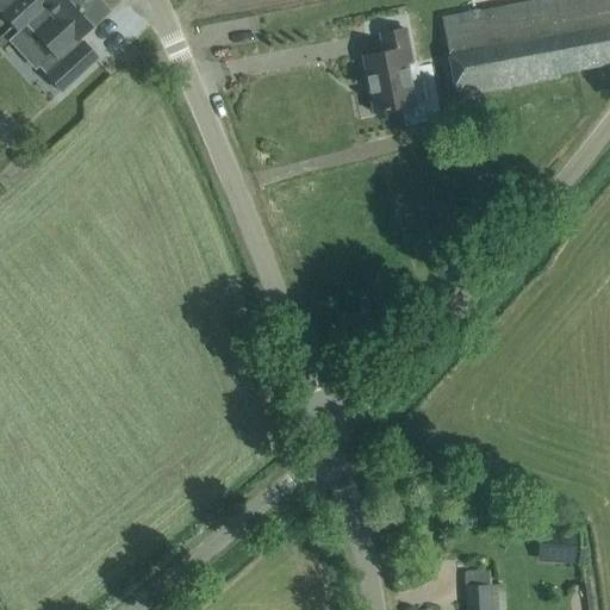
[(16,0),(2,13),(19,31),(26,25),(26,26),(27,25),(26,23),(50,0),(16,0)]
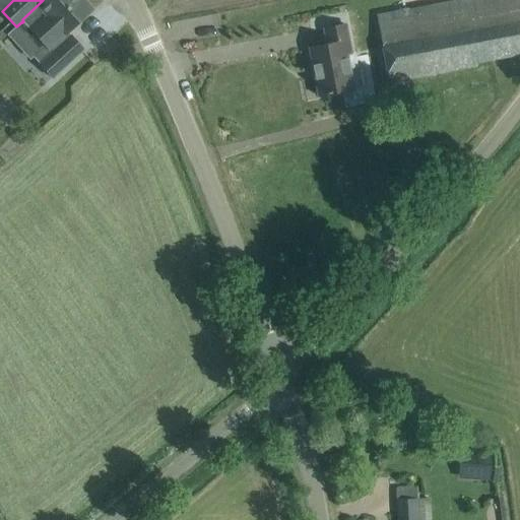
[(82,0),(43,0),(22,19),(23,21),(29,27),(28,28),(49,51),(50,50),(53,53),(40,65),(52,78),(83,49),(71,36),(69,38),(66,35),(92,10),(82,0)]
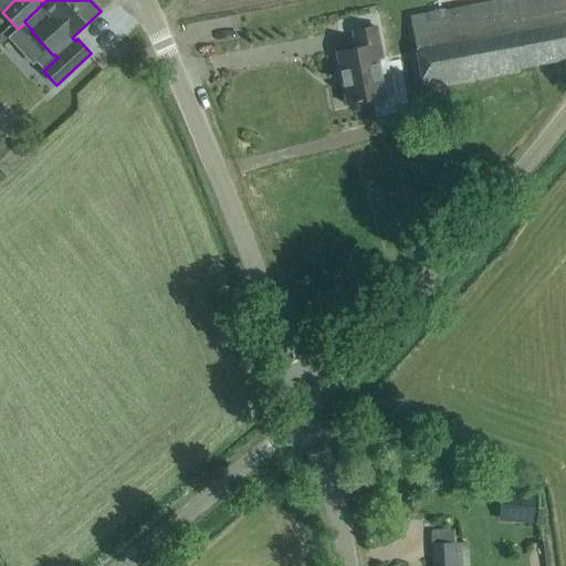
[(519,69),(565,59),(565,0),(502,0),(410,18),(423,90),(519,72),(519,69)]
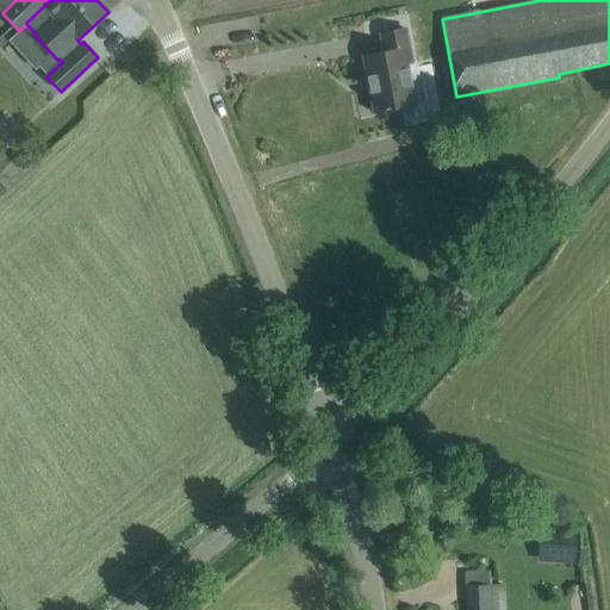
[(363,56),(374,112),(414,105),(405,63),(411,62),(405,29),(380,33),(384,53),(363,56)]
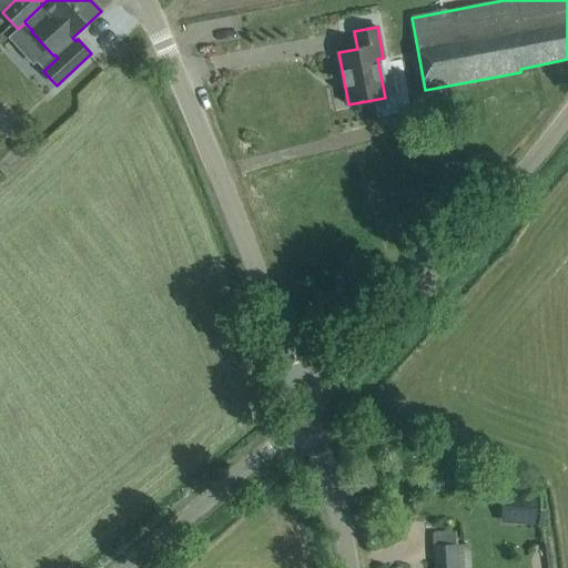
[(459,480),(447,480),(447,493),(459,492),(459,480)]
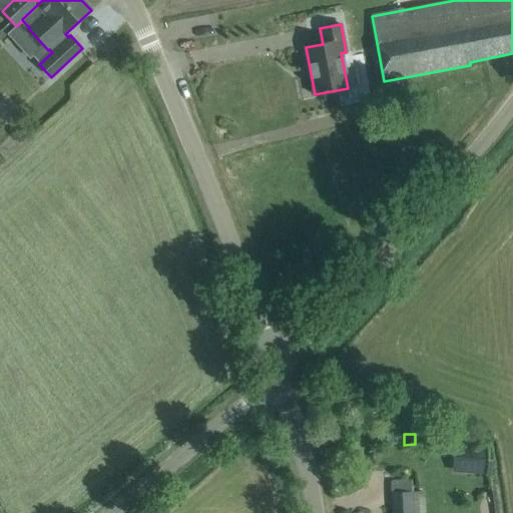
[(451,457),(451,472),(481,473),(482,458),(451,457)]
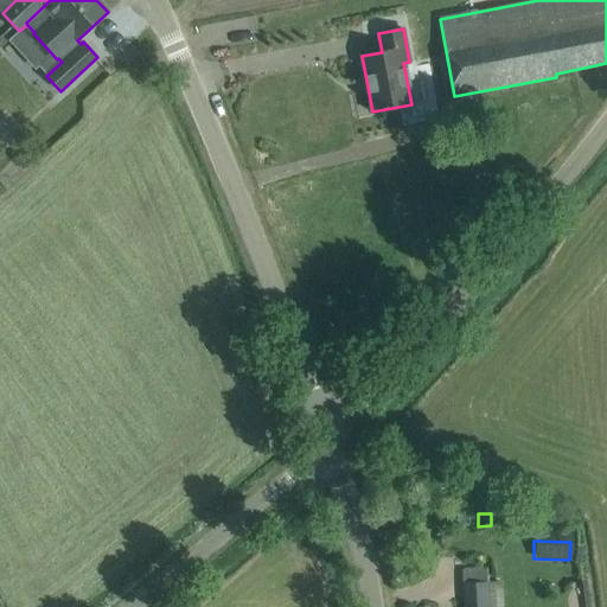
[(503,606),(503,581),(465,582),(465,606),(503,606)]
